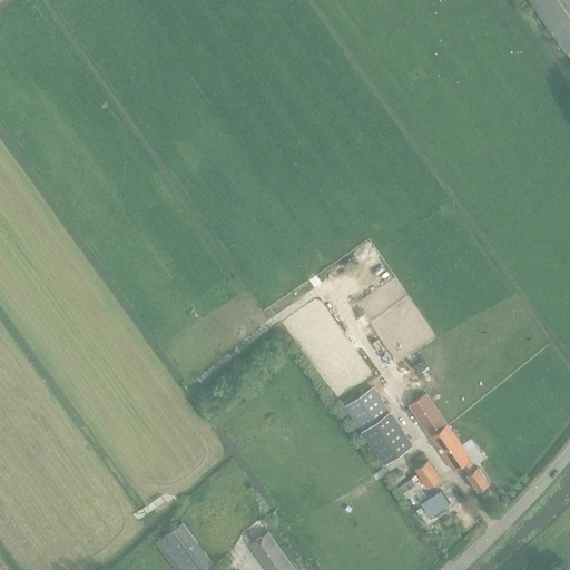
[(569,0),(527,0),(563,51),(564,50),(569,58),(569,0)]
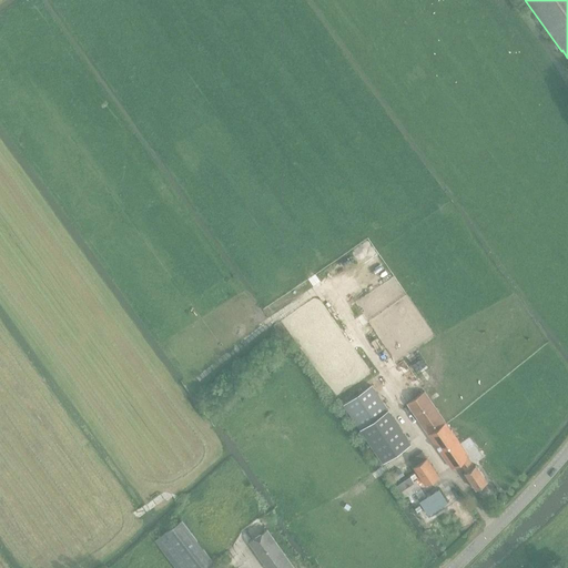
[(342,290),(352,306),(367,296),(357,280),(342,290)]
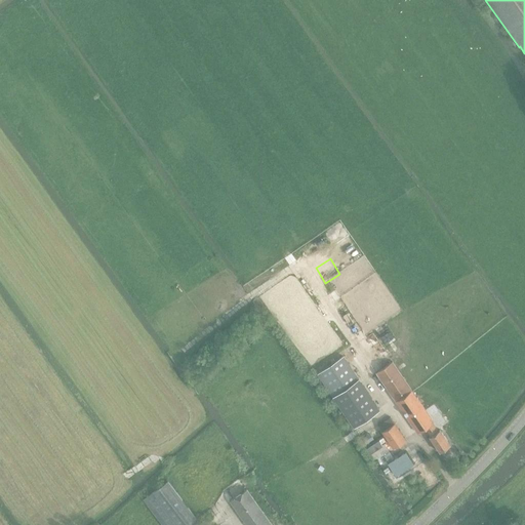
[(379,409),(344,356),(318,373),(354,427),(379,409)]
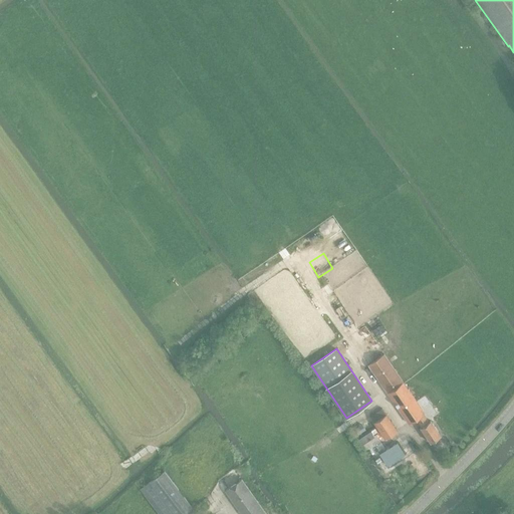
[(430,442),(440,435),(430,421),(428,422),(423,413),(424,412),(383,353),(367,364),(408,423),(415,418),(421,426),(420,427),(430,442)]
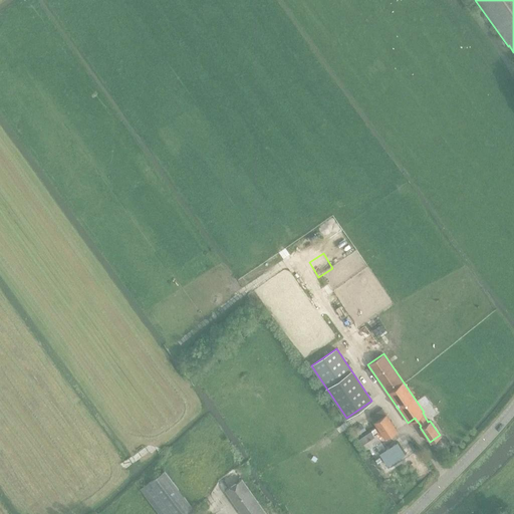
[(368,417),(384,439),(397,430),(386,414),(381,408),(368,417)]
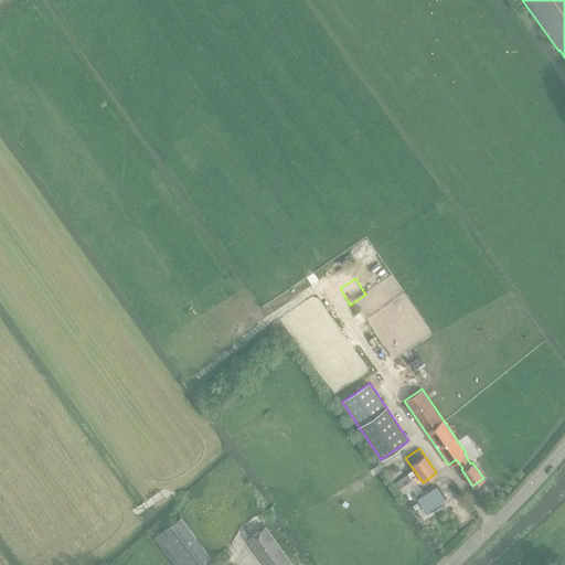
[(397,467),(391,471),(394,477),(402,472),(397,467)]
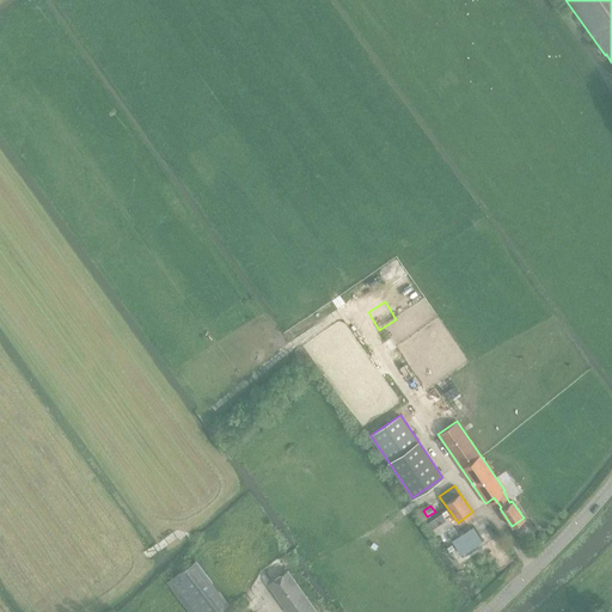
[(435,518),(427,524),(430,530),(440,525),(435,518)]
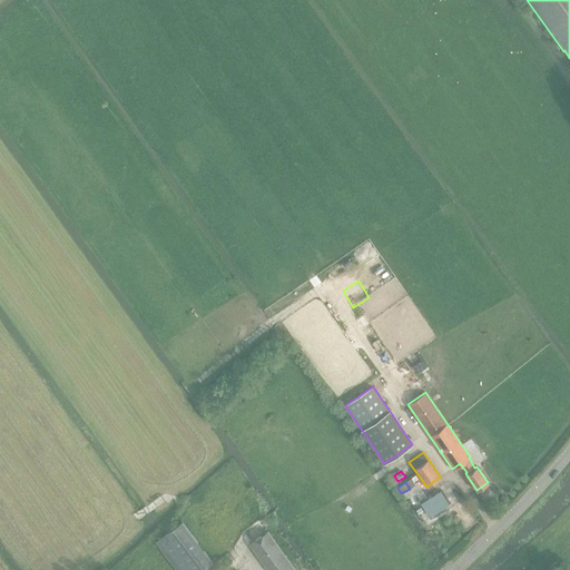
[(440,491),(421,503),(429,517),(449,504),(440,491)]
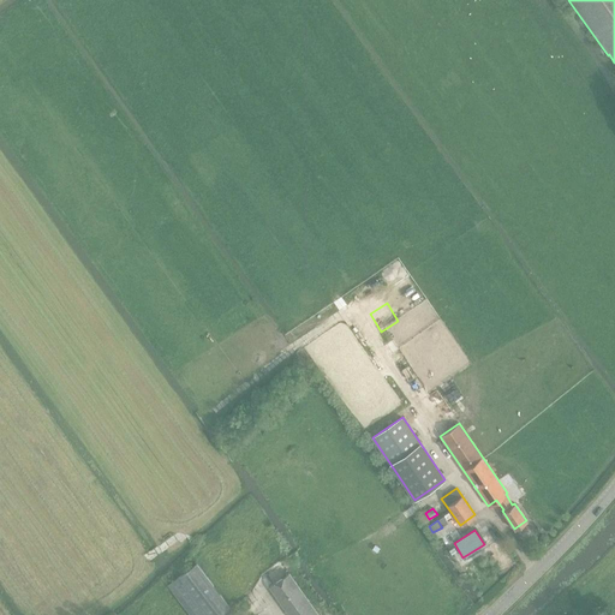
[(222,614),(231,610),(212,584),(197,563),(168,585),(190,614),(222,614)]
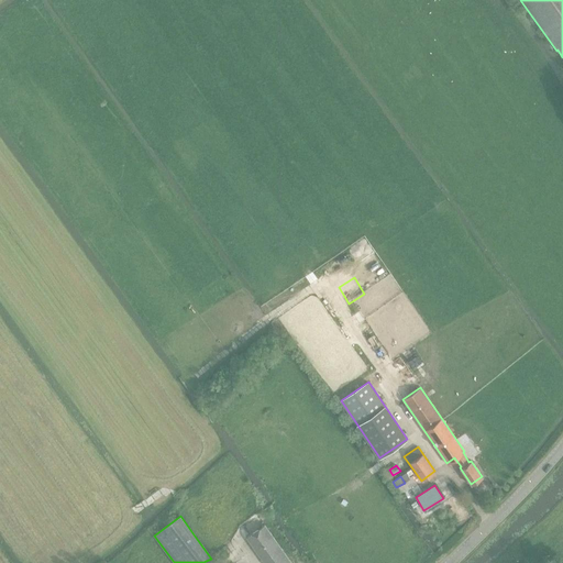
[(290,562),(282,549),(264,525),(246,538),(263,562),(290,562)]
